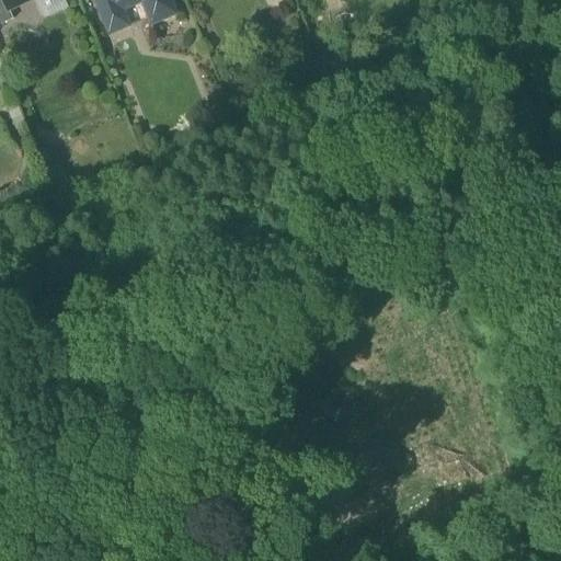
[(0,0),(0,24),(13,19),(10,10),(9,10),(3,0),(0,0)]
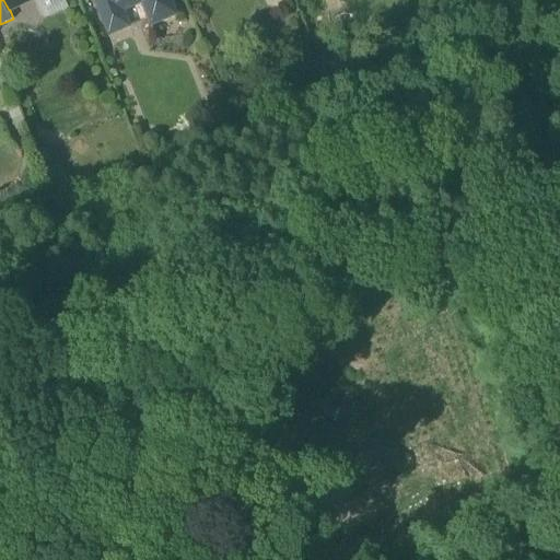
[(3,0),(9,10),(10,10),(31,0),(3,0)]
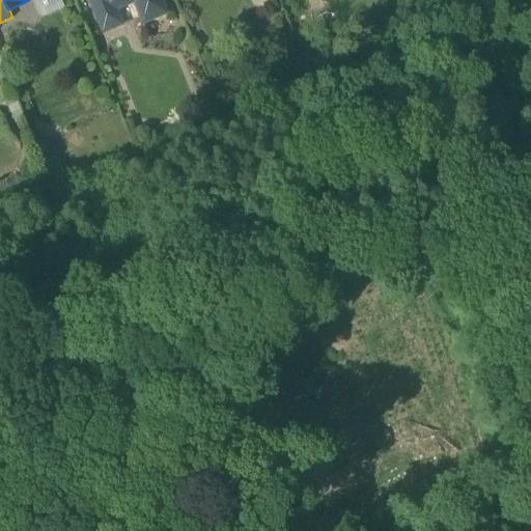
[(65,9),(61,0),(34,0),(43,20),(65,9)]
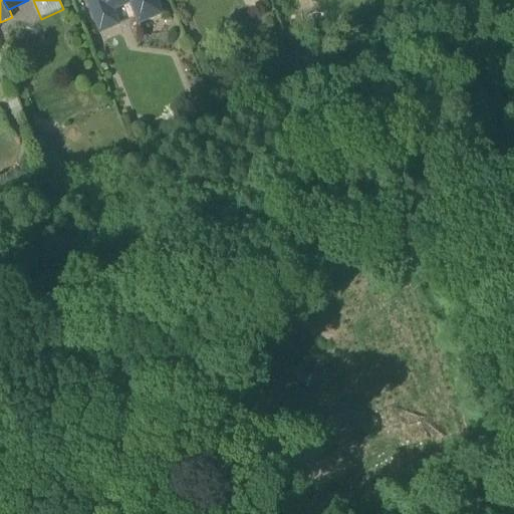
[(132,1),(140,22),(161,13),(155,0),(87,0),(95,18),(96,17),(97,14),(100,14),(103,14),(106,12),(108,9),(109,10),(111,10),(111,9),(132,1)]
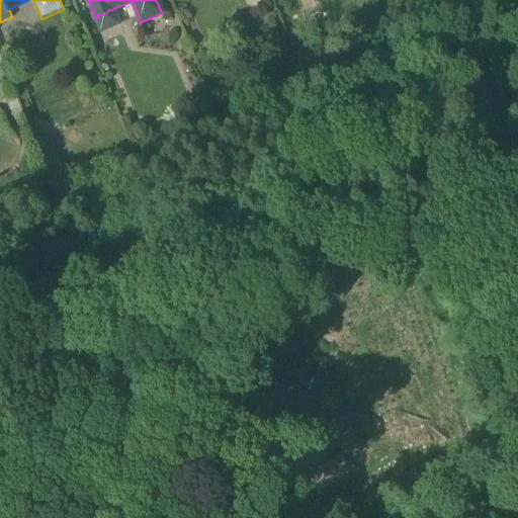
[(97,17),(96,18),(101,31),(118,24),(112,10),(110,10),(109,9),(107,12),(104,14),(101,14),(98,14),(97,17)]
